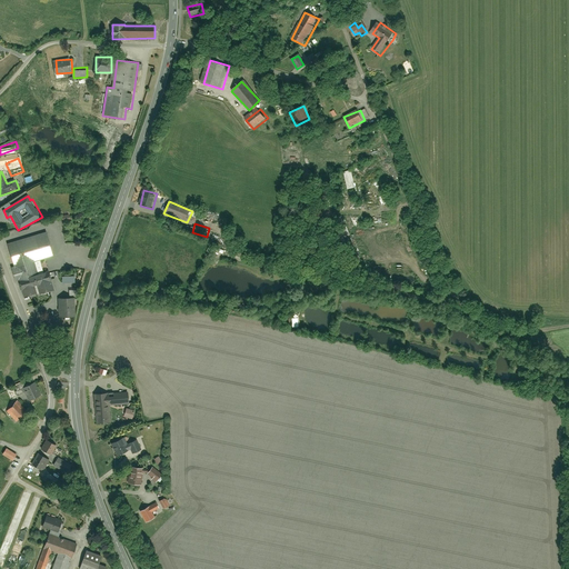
[(48,235),(9,246),(25,300),(55,291),(49,273),(39,276),(36,263),(56,258),(48,235)]
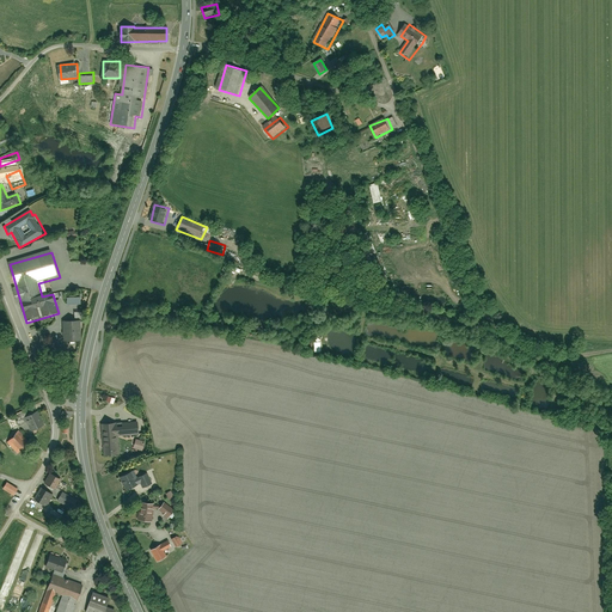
[(67,297),(67,307),(81,306),(81,295),(67,297)]
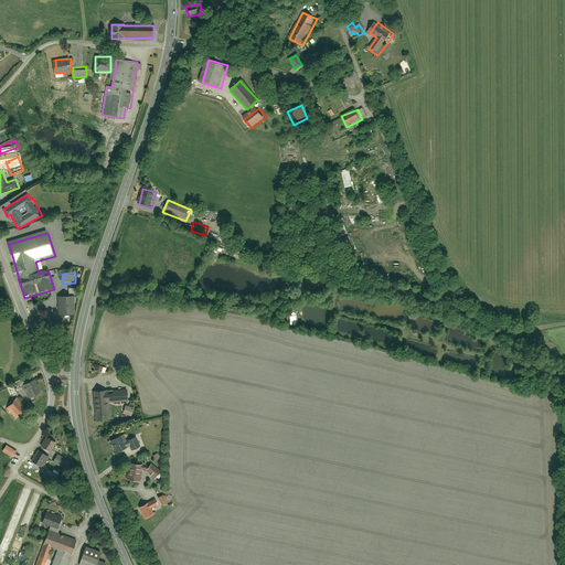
[(59,297),(60,320),(75,319),(73,297),(59,297)]
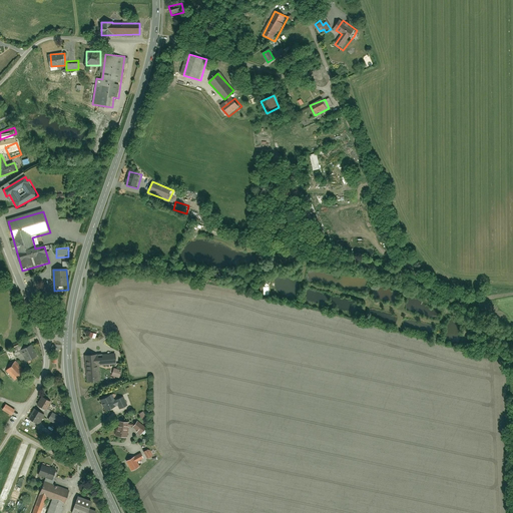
[(13,347),(16,352),(23,349),(21,344),(13,347)]
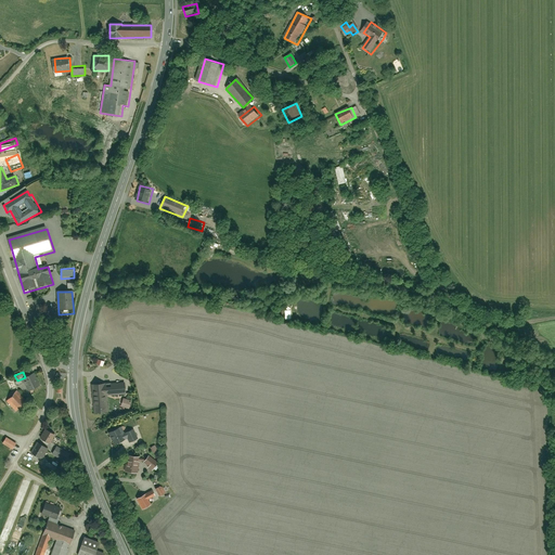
[(21,395),(37,387),(31,375),(25,377),(17,381),(15,382),(21,395)]
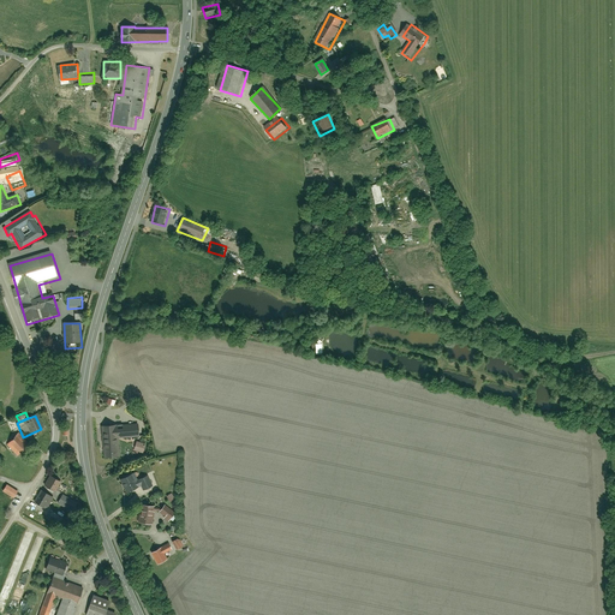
[(100,428),(101,458),(117,458),(115,440),(141,439),(141,424),(112,425),(112,427),(100,428)]
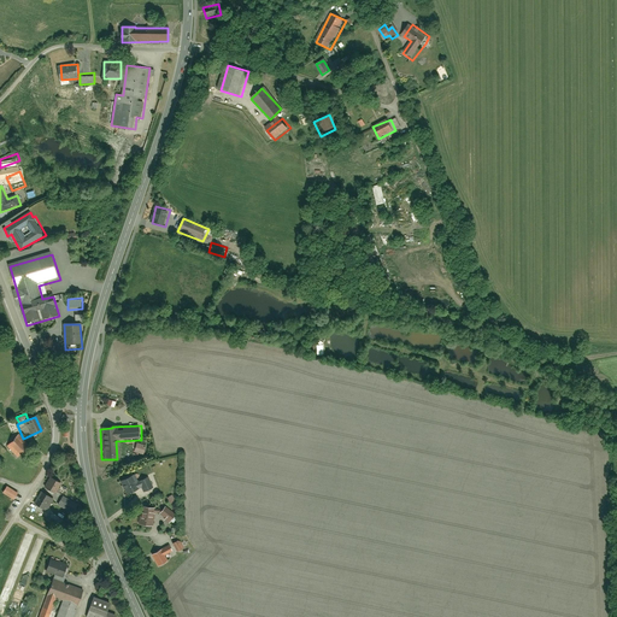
[(17,435),(6,446),(17,457),(28,445),(17,435)]
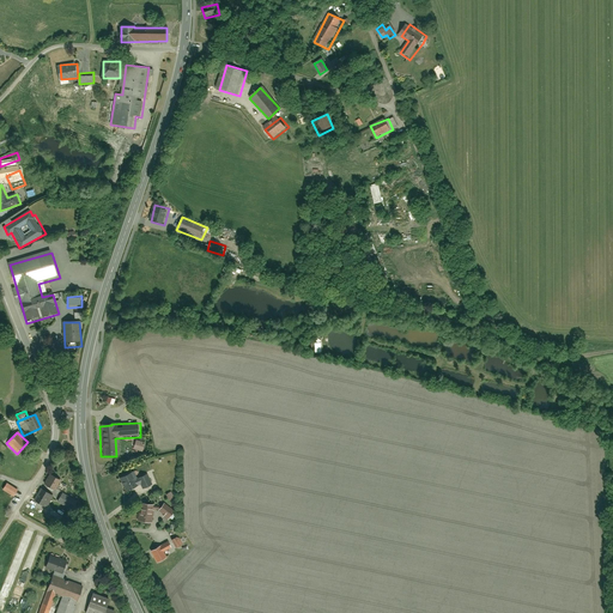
[(137,441),(134,449),(144,453),(146,444),(137,441)]
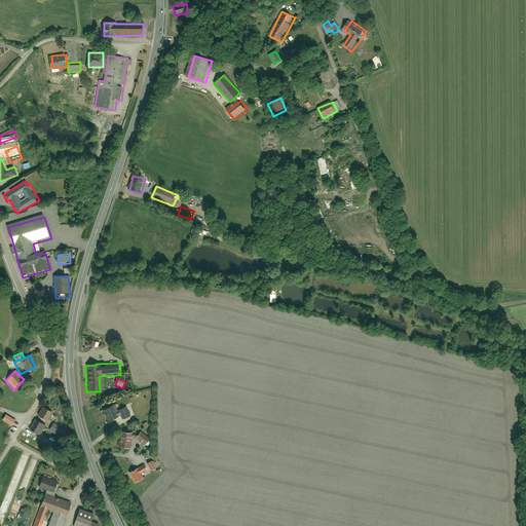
[(119,416),(121,415),(123,420),(132,416),(127,406),(119,409),(120,412),(118,413),(115,406),(104,410),(109,421),(119,417),(119,416)]
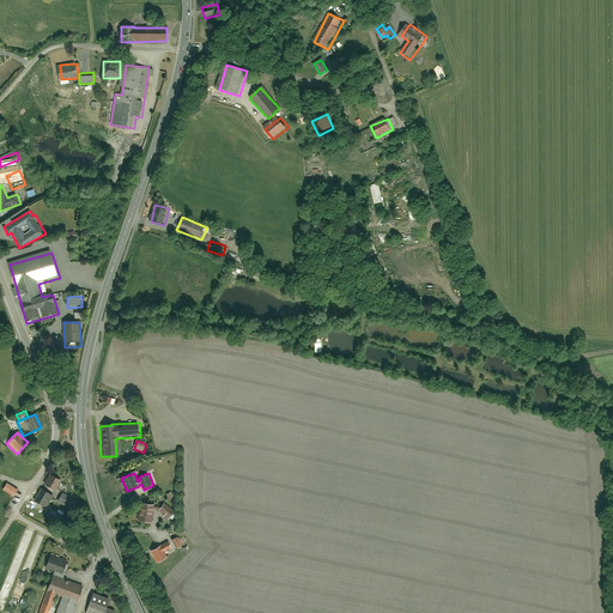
[(50,475),(46,485),(56,490),(61,481),(50,475)]
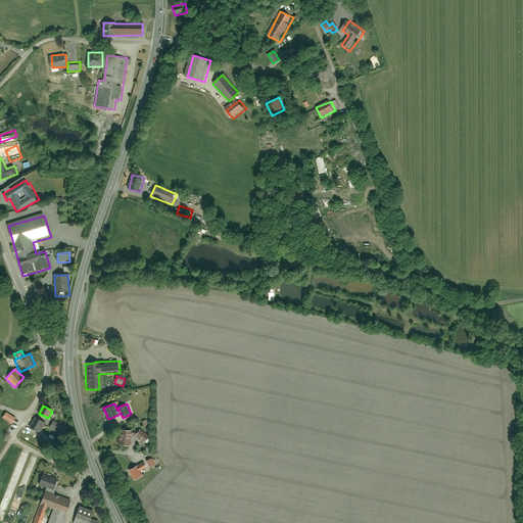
[(7,413),(3,419),(12,425),(16,419),(7,413)]
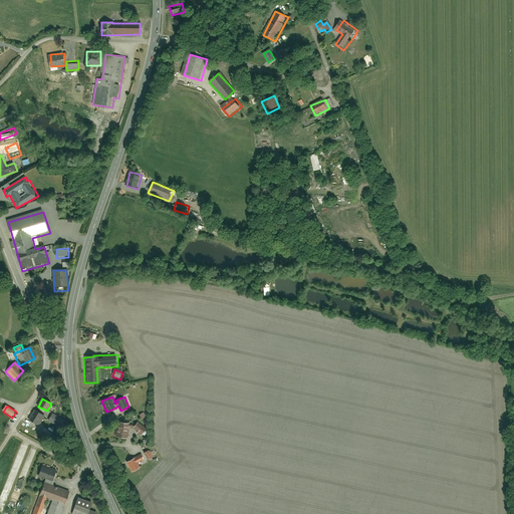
[(35,408),(28,421),(39,427),(46,413),(35,408)]
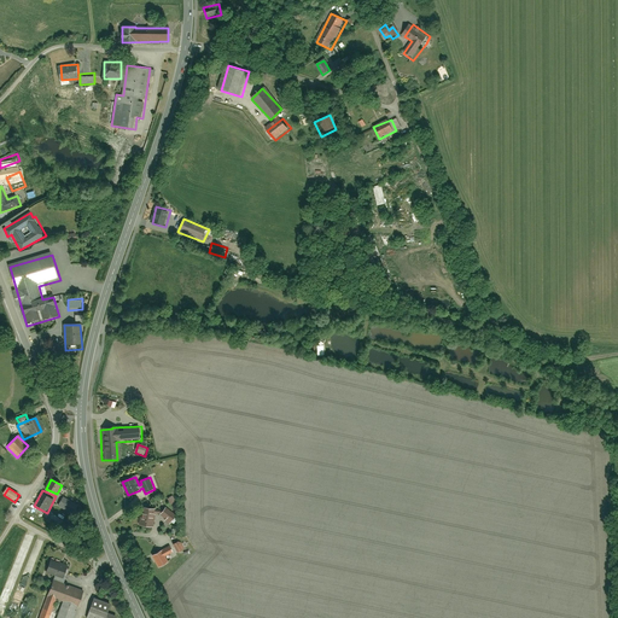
[(64,496),(59,505),(73,512),(77,503),(64,496)]
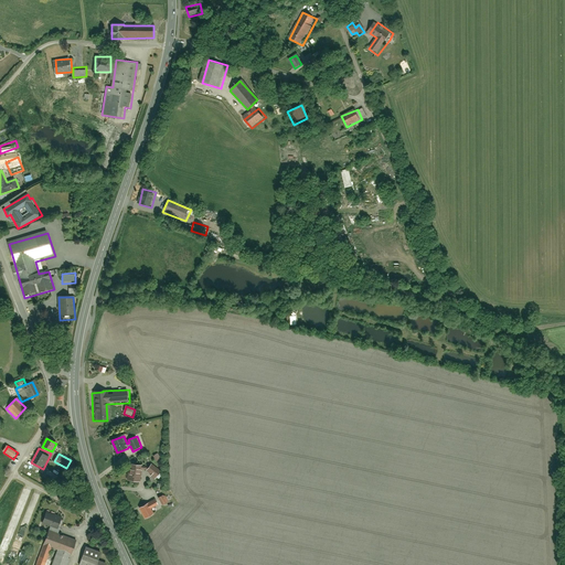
[(129,464),(127,480),(141,482),(144,466),(129,464)]
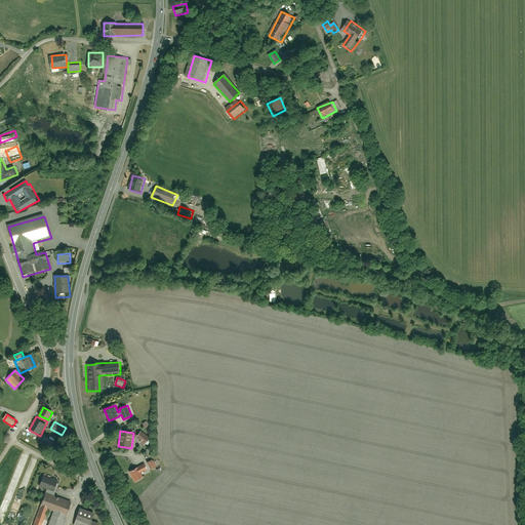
[(142,433),(137,439),(145,446),(150,440),(142,433)]
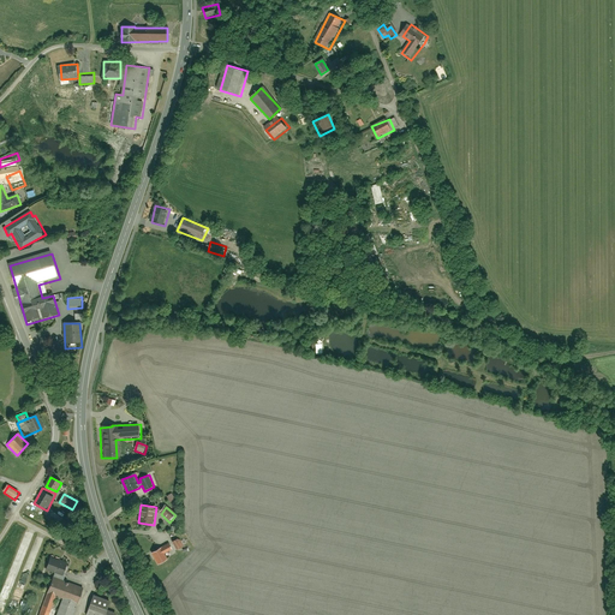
[(52,512),(48,518),(58,525),(63,518),(52,512)]
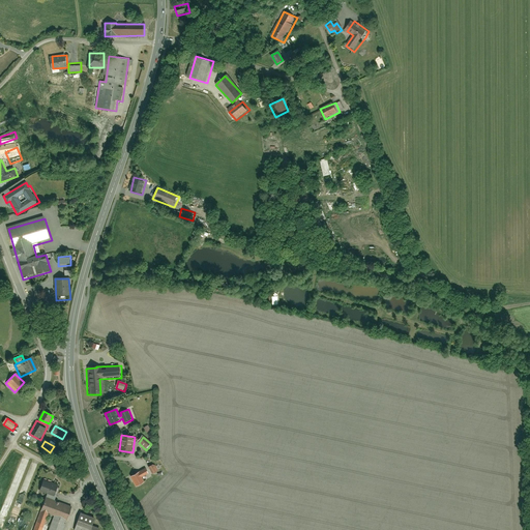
[(154,463),(148,467),(152,474),(158,470),(154,463)]
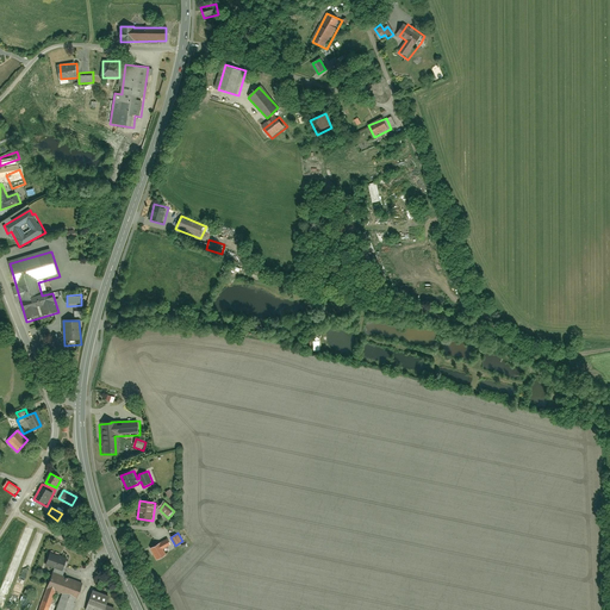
[(170,546),(167,540),(150,549),(156,561),(167,555),(163,549),(170,546)]
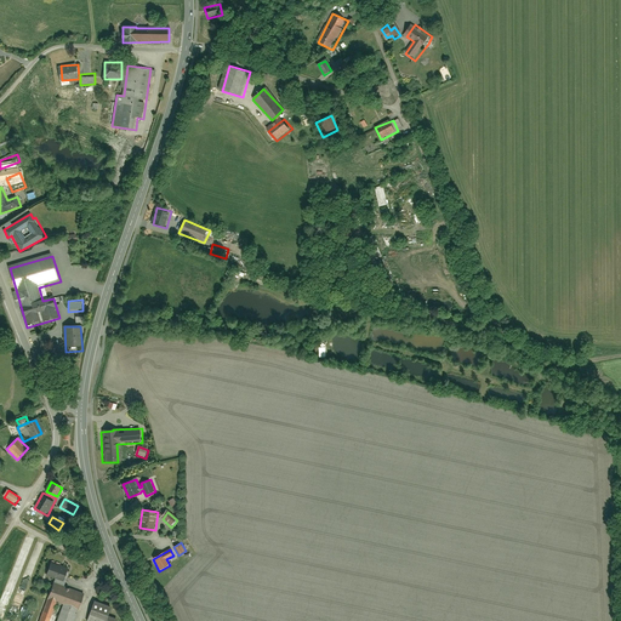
[(52,562),(47,576),(66,582),(70,568),(52,562)]
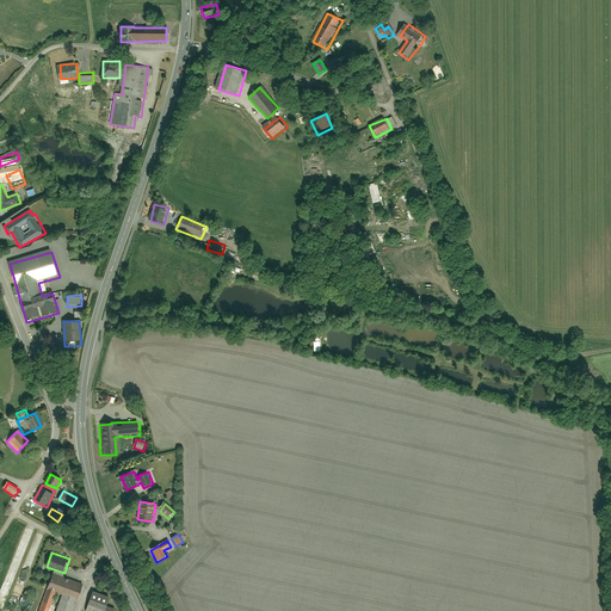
[(65,596),(57,610),(73,610),(78,600),(79,600),(85,586),(53,574),(47,588),(49,590),(39,610),(49,610),(56,592),(65,596)]
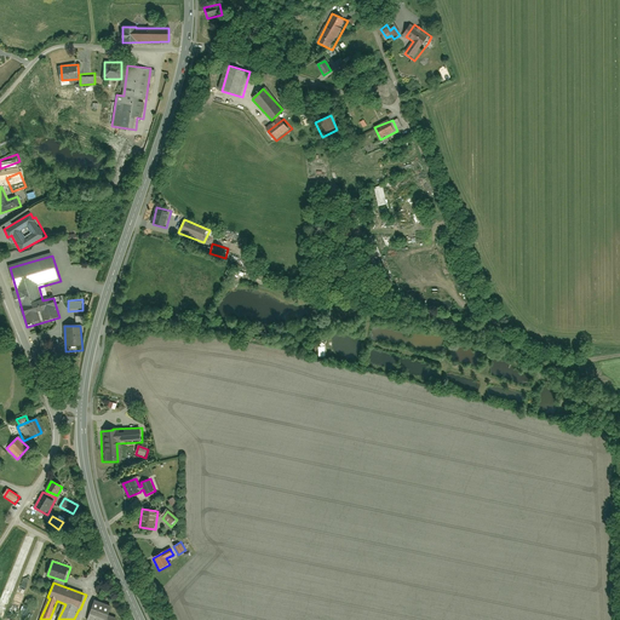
[(113,607),(96,600),(87,619),(119,619),(120,619),(109,615),(113,607)]
